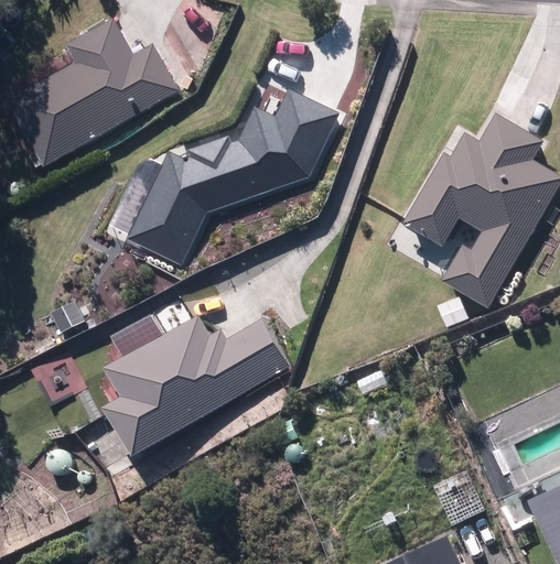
[(8,102),(45,166),(178,90),(150,44),(132,54),(114,21),(67,47),(77,63),(8,102)]
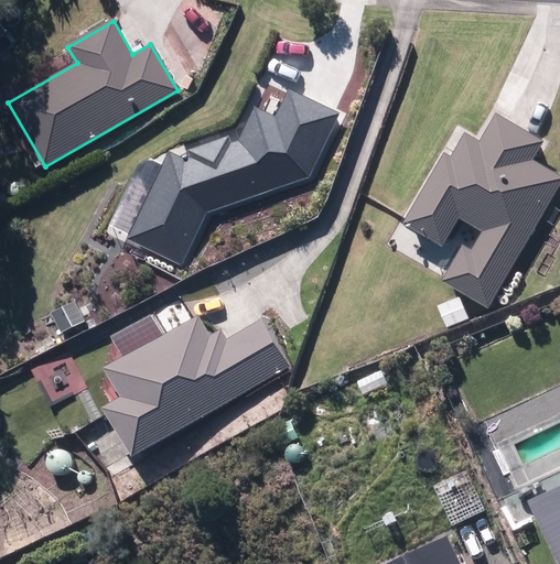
[(207,213),(308,177),(340,110),(289,87),(277,116),(256,106),(247,125),(169,151),(126,232),(181,262),(207,213)]
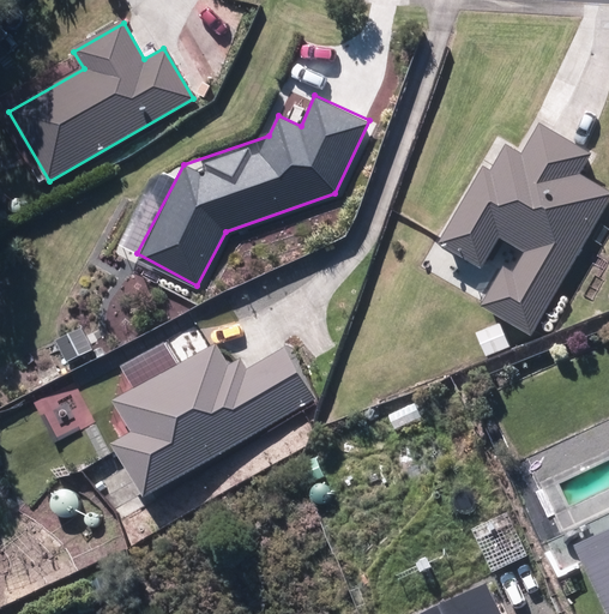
[(481,305),(531,333),(608,199),(608,192),(578,175),(590,154),(538,125),(522,154),(506,144),(489,173),(484,169),(441,244),(482,268),(500,236),(526,251),(514,272),(502,265),(481,305)]
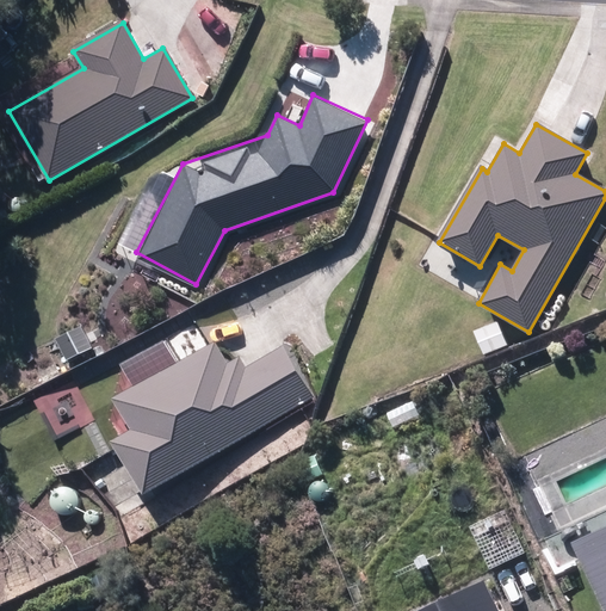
[(506,343),(496,320),(469,332),(480,355),(506,343)]
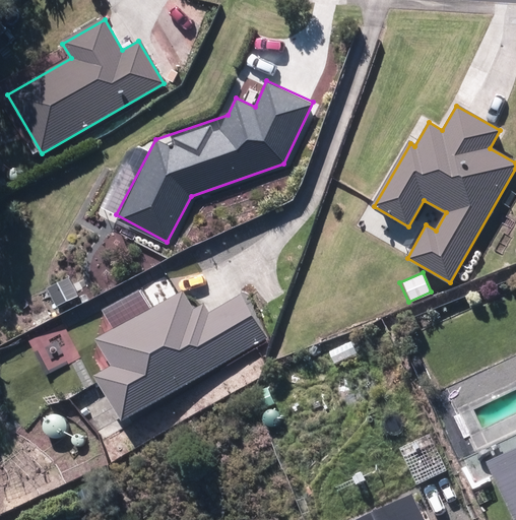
[(98,374),(124,419),(266,338),(241,296),(209,313),(205,305),(194,311),(183,290),(101,338),(115,364),(98,374)]
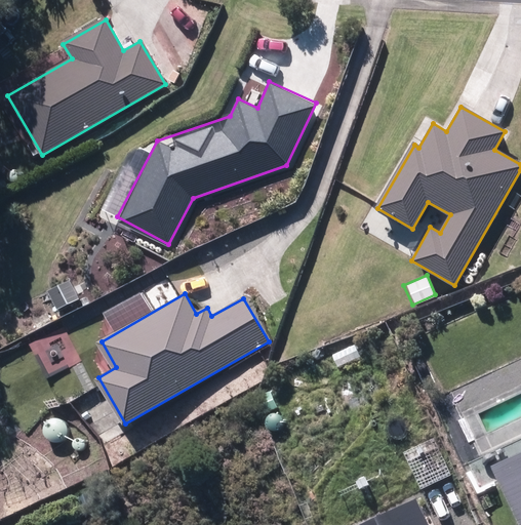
[(59,326),(26,342),(42,378),(77,363),(59,326)]
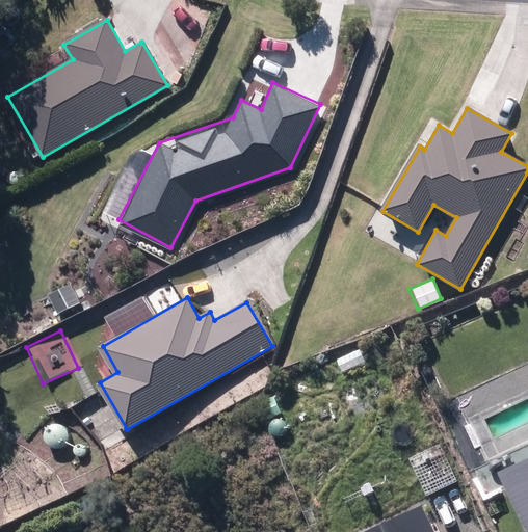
[(527,458),(500,472),(527,529),(527,458)]
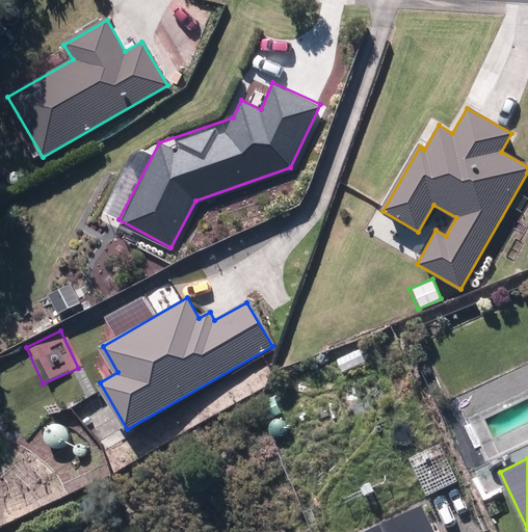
[(439,531),(426,502),(360,531),(439,531)]
